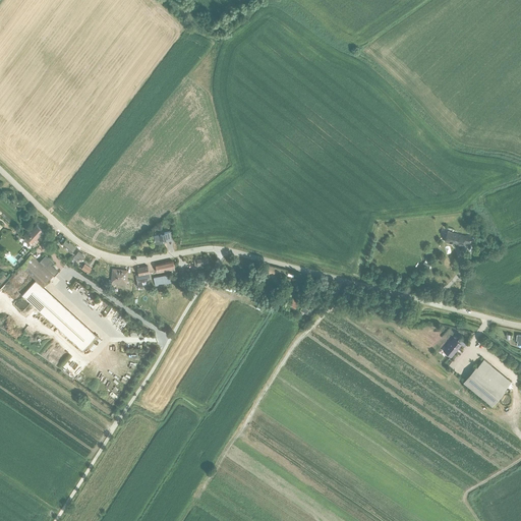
[(25,238),(22,241),(23,241),(24,241),(25,242),(26,242),(26,243),(27,244),(27,245),(31,242),(35,245),(39,240),(37,238),(41,234),(39,233),(42,230),(37,225),(32,231),(30,229),(23,236),(25,238)]
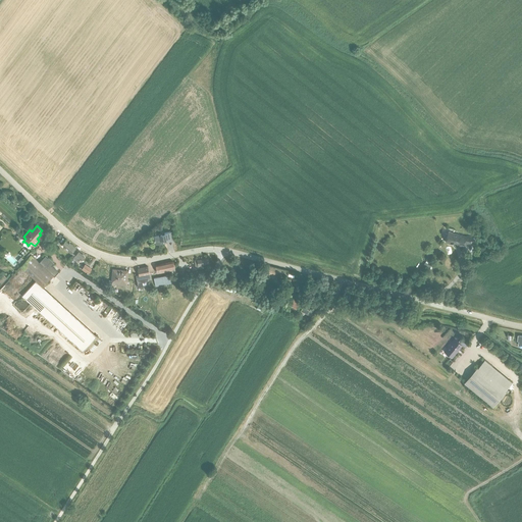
[(172,240),(170,231),(164,232),(165,235),(154,237),(155,241),(154,241),(154,242),(155,242),(155,245),(164,243),(163,241),(166,241),(172,240)]
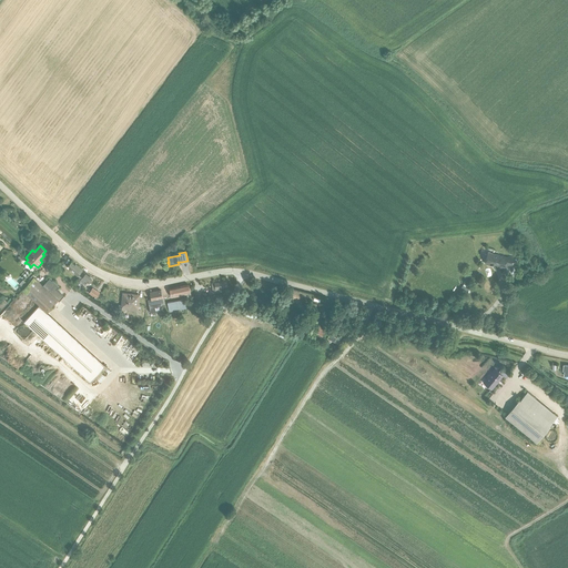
[(488,252),(485,263),(490,265),(490,263),(499,265),(499,267),(504,269),(505,265),(509,267),(514,266),(514,265),(514,260),(514,256),(511,256),(507,256),(488,252)]
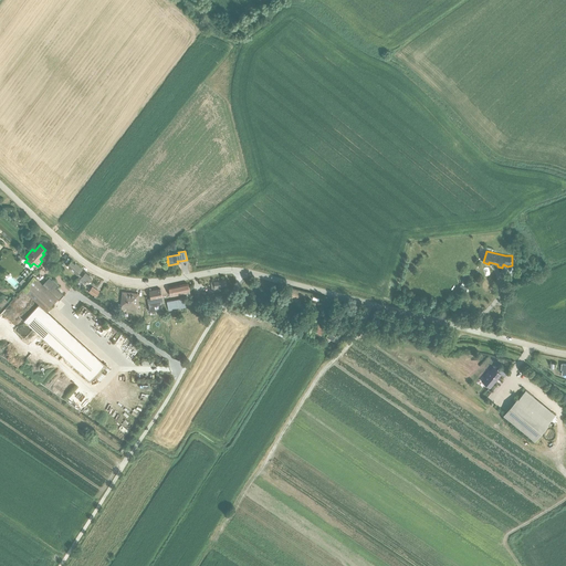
[(82,276),(85,272),(82,270),(83,270),(75,263),(74,264),(71,261),(67,264),(72,268),(70,269),(77,275),(79,276),(79,278),(80,278),(81,276),(82,276)]
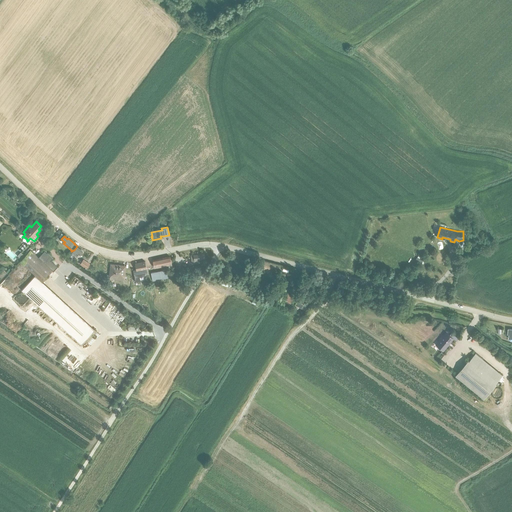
[(77,246),(74,250),(72,253),(70,256),(72,258),(75,255),(77,257),(79,254),(80,254),(83,250),(77,246)]
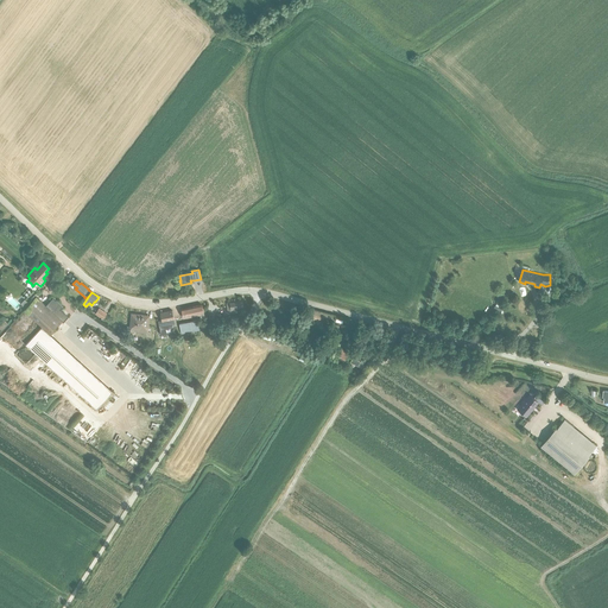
[(18,309),(20,305),(11,296),(7,298),(18,309)]
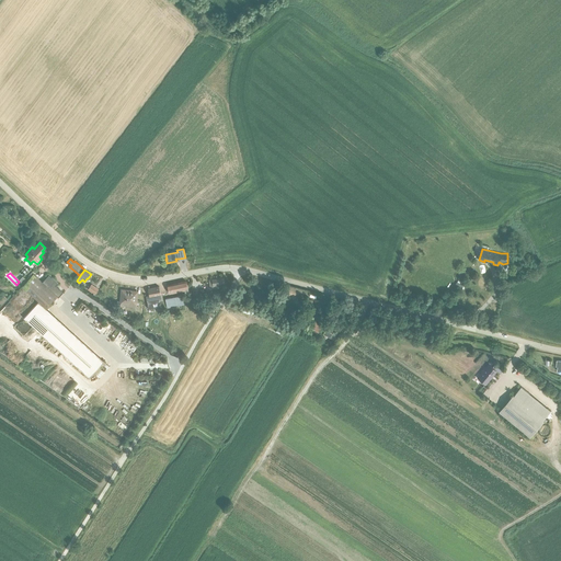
[(42,283),(42,282),(33,274),(22,287),(38,301),(46,309),(58,297),(48,288),(45,285),(42,283)]
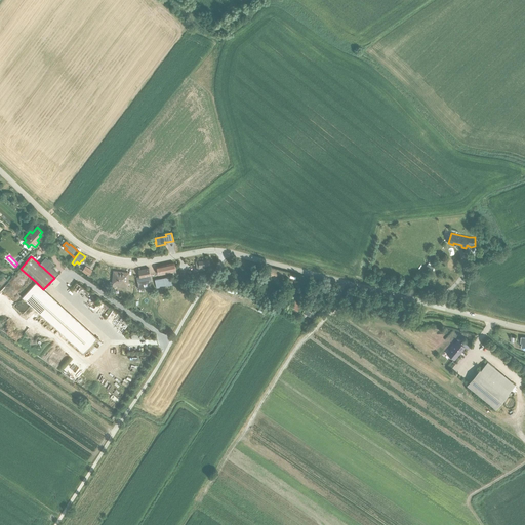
[(45,270),(54,278),(58,274),(52,268),(54,265),(45,257),(39,264),(39,265),(42,267),(45,270)]
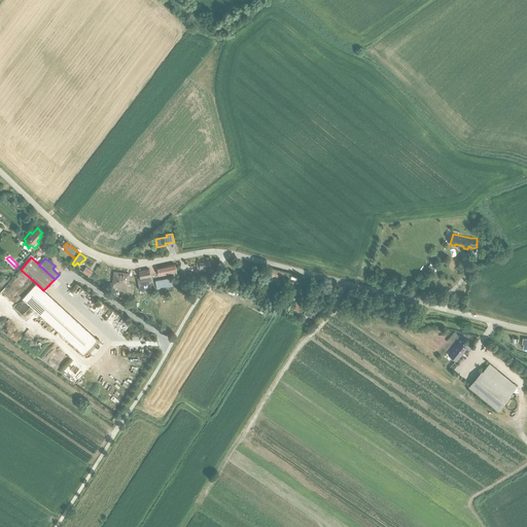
[(205,261),(197,262),(197,270),(200,269),(200,271),(206,270),(205,267),(211,267),(210,260),(205,261)]
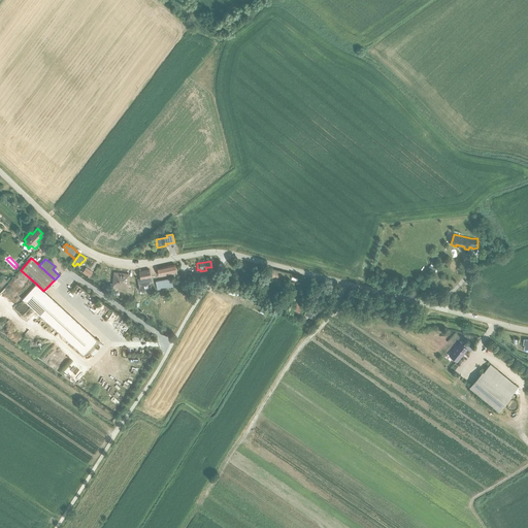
[(175,264),(157,268),(159,276),(173,273),(174,276),(177,276),(175,264)]
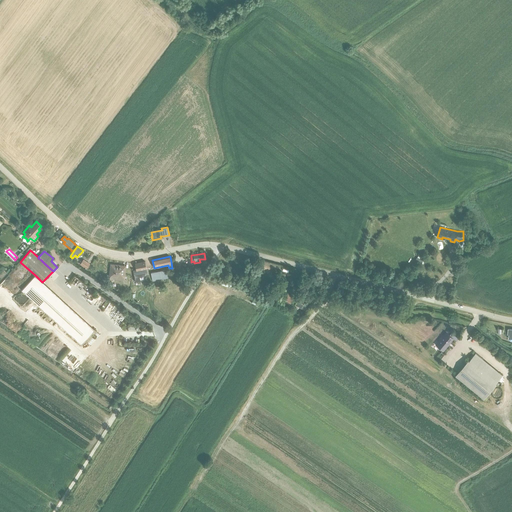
[(84,259),(80,264),(87,268),(90,263),(84,259)]
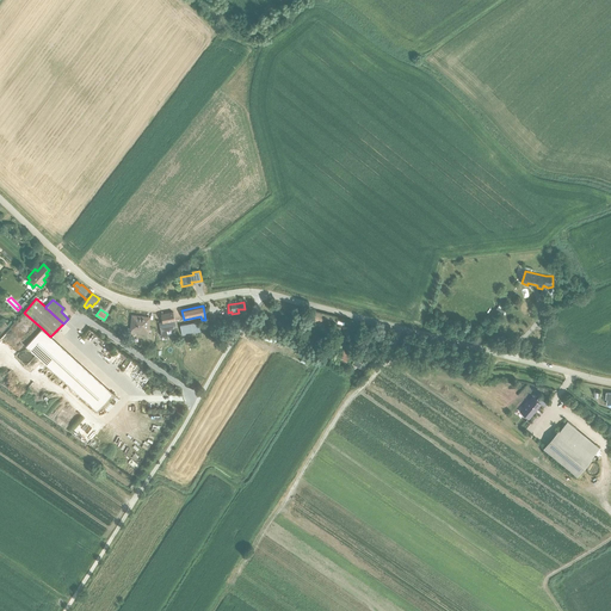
[(173,312),(161,314),(164,325),(171,322),(171,321),(174,321),(173,312)]
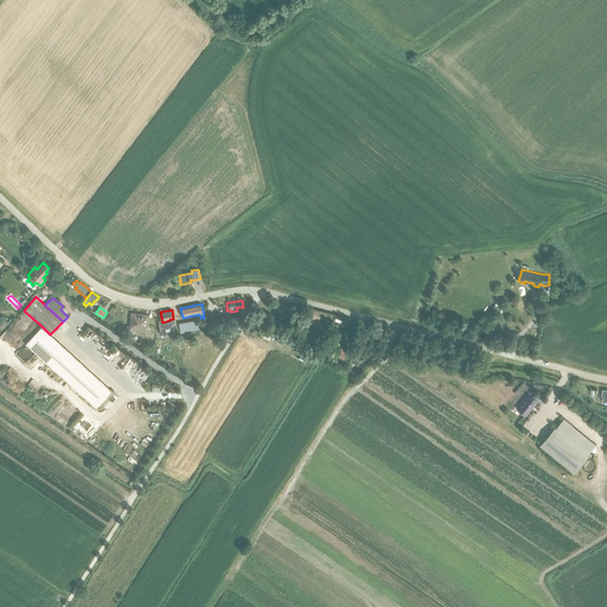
[(146,320),(146,314),(131,312),(129,328),(129,331),(147,332),(147,330),(148,330),(149,320),(146,320)]
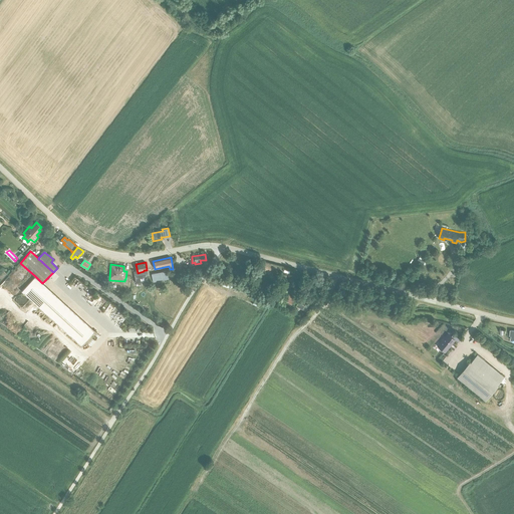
[(167,270),(152,273),(154,282),(169,279),(167,270)]
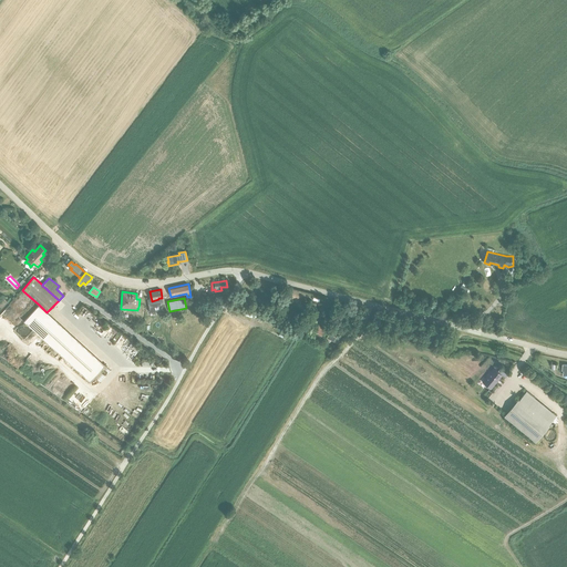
[(47,312),(39,305),(24,321),(90,381),(94,377),(101,382),(111,370),(47,312)]
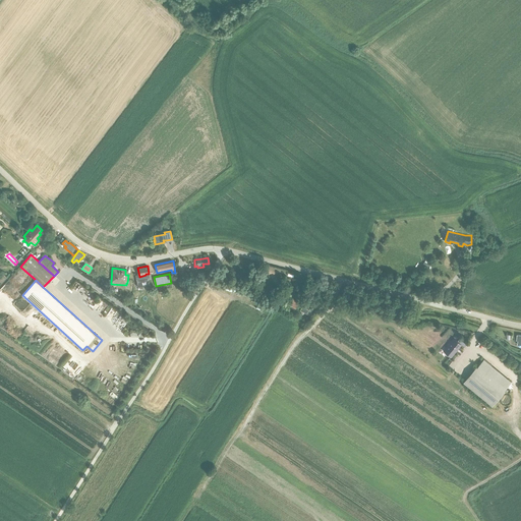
[(292,298),(285,307),(292,312),(299,303),(292,298)]
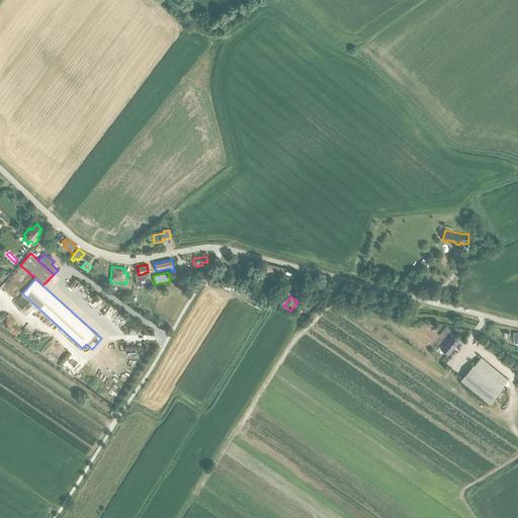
[(303,301),(300,306),(297,311),(301,313),(303,311),(309,314),(312,307),(303,301)]
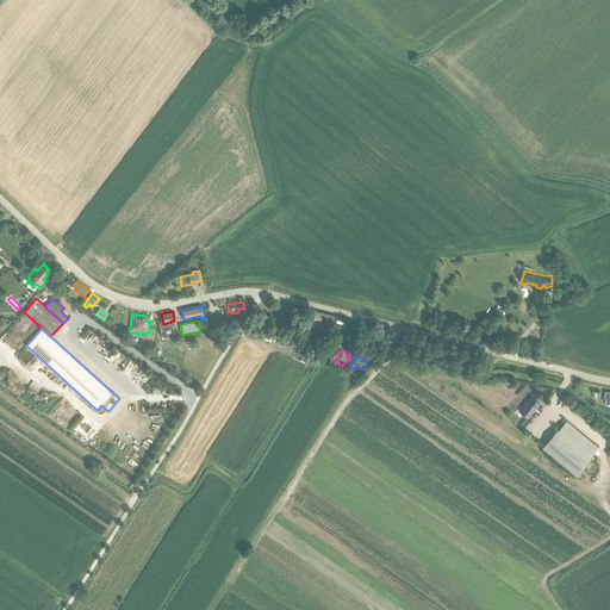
[(531,396),(520,411),(528,418),(540,403),(531,396)]
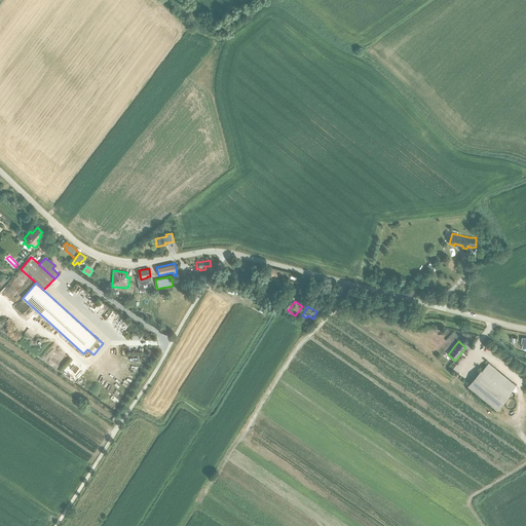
[(464,341),(462,344),(470,350),(472,347),(464,341)]
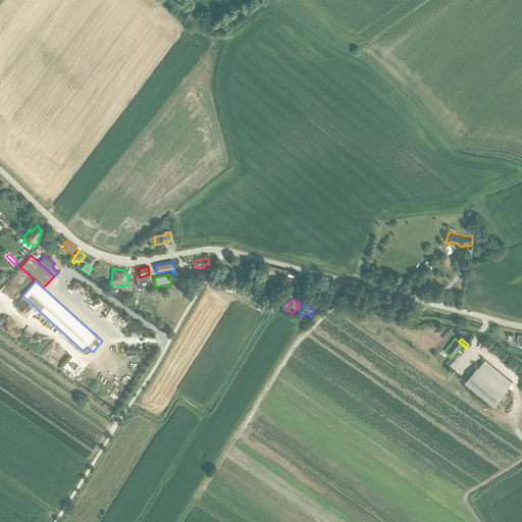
[(478,367),(465,383),(493,407),(507,392),(506,390),(513,382),(485,360),(478,368),(478,367)]
